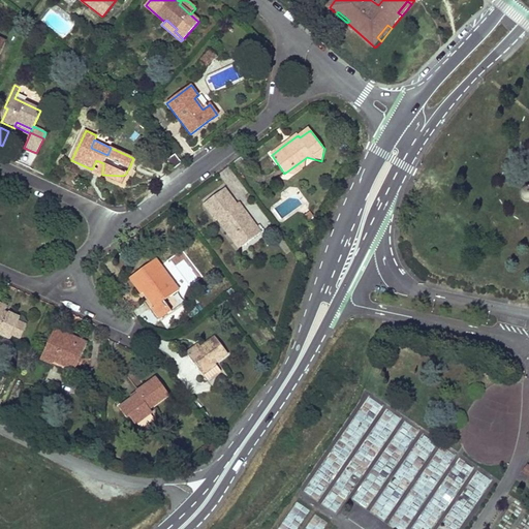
[(180,162),(175,155),(166,161),(173,168),(180,162)]
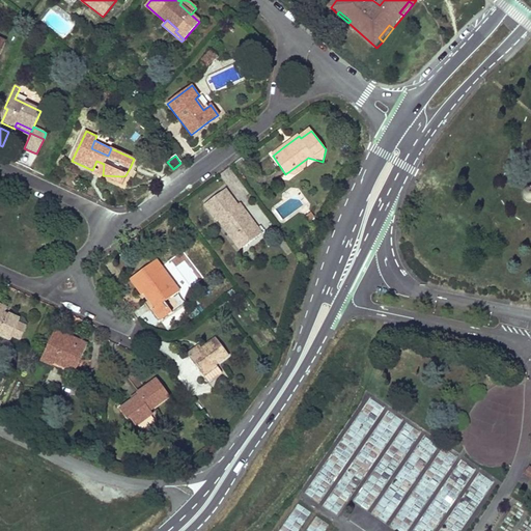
[(308,166),(308,158),(285,174),(295,176),(308,166)]
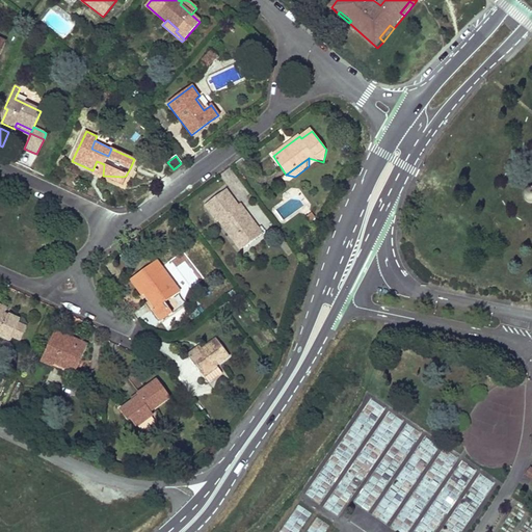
[(104,164),(97,161),(92,170),(103,176),(104,164)]
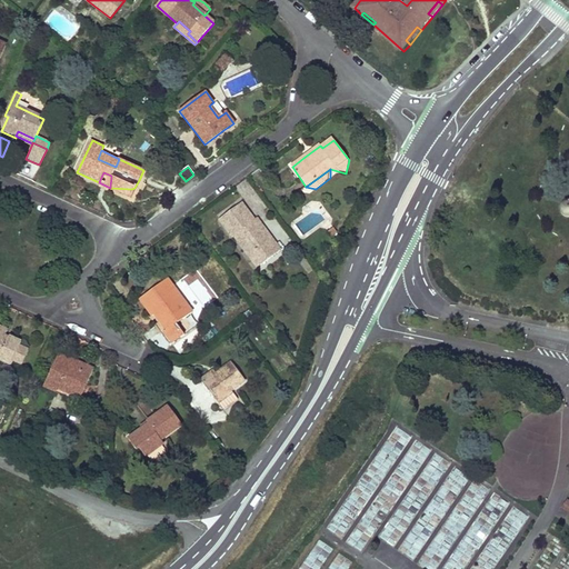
[(131,189),(110,188),(131,197),(135,188),(131,189)]
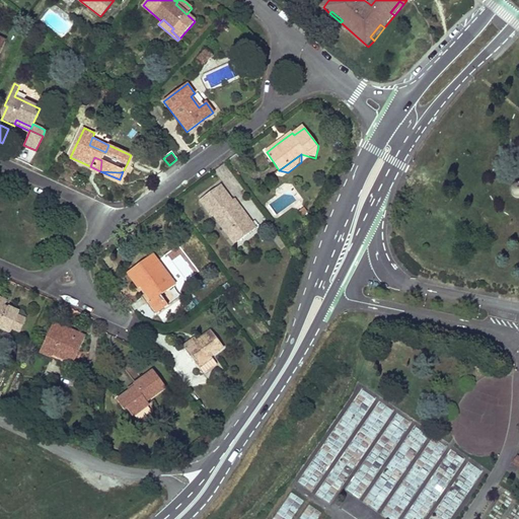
[(232,203),(221,187),(210,195),(202,201),(213,217),(216,215),(230,233),(234,230),(241,240),(256,230),(248,219),(246,221),(232,203)]
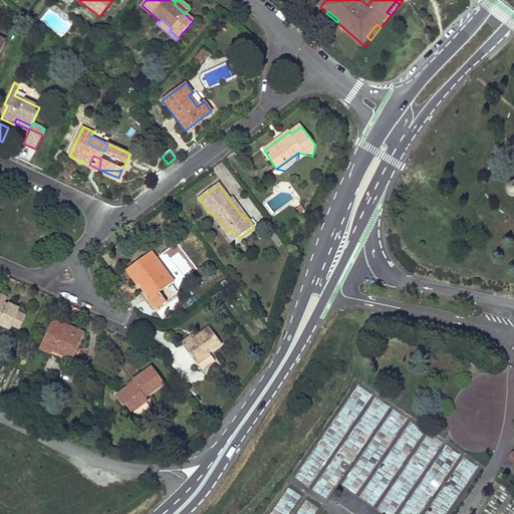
[(246,217),(233,199),(230,201),(244,219),(246,217)]
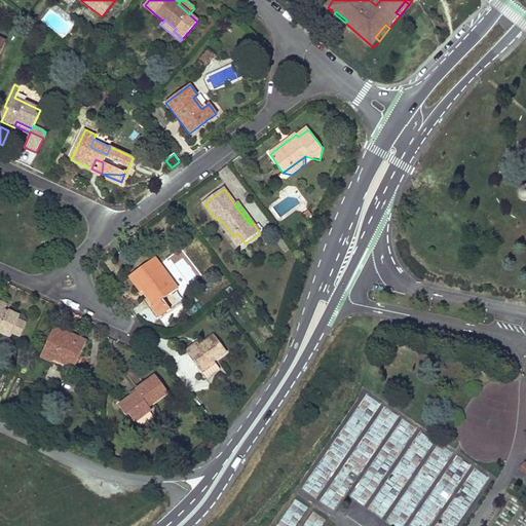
[(219,218),(216,220),(237,249),(245,243),(237,233),(233,236),(219,218)]
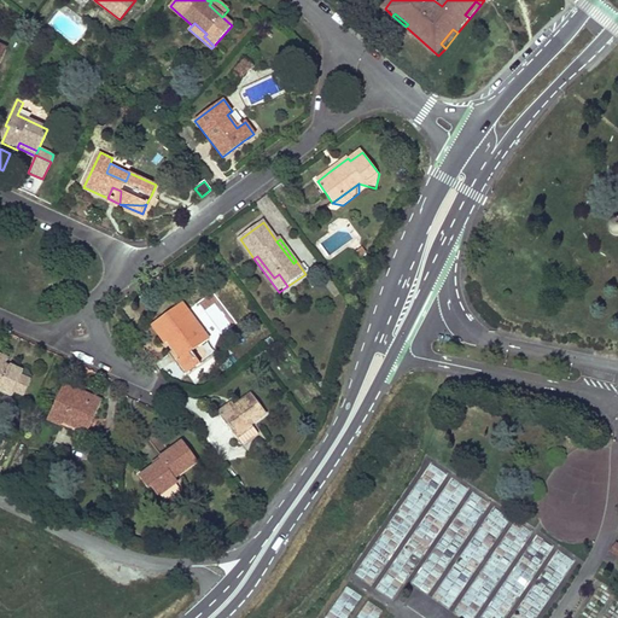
[(219,353),(182,304),(153,326),(167,344),(163,347),(185,374),(187,372),(190,374),(219,353)]
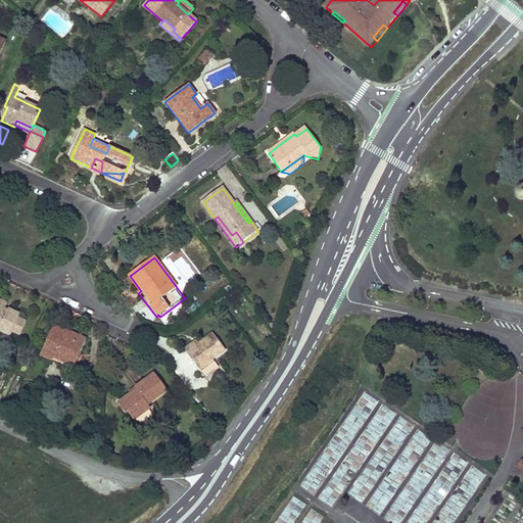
[(4,312),(7,304),(0,301),(0,330),(0,331),(10,336),(12,331),(20,335),(26,324),(18,320),(19,317),(9,312),(8,314),(4,312)]
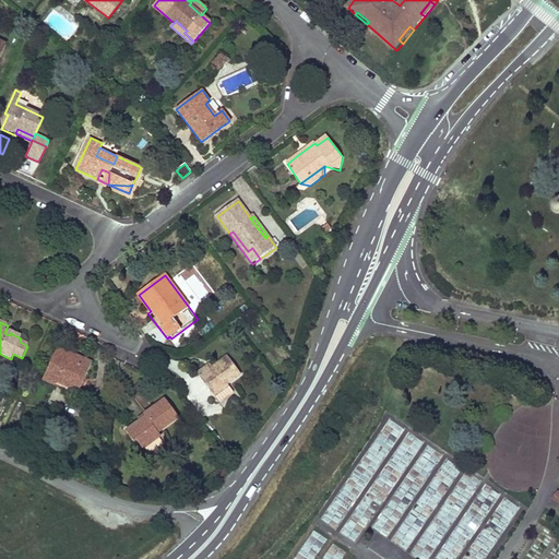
[(75,356),(59,348),(57,353),(73,360),(75,356)]
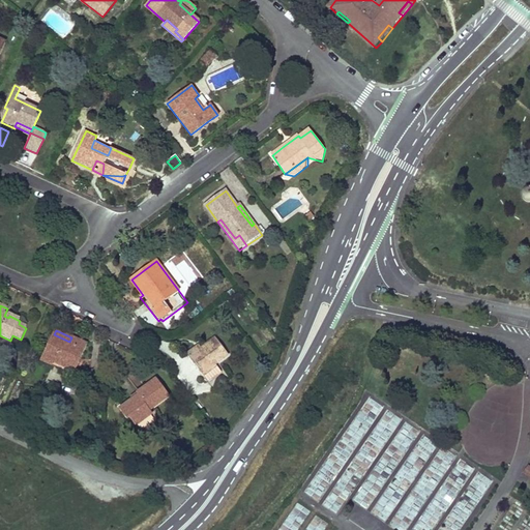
[(69,342),(54,334),(42,360),(54,365),(56,360),(76,370),(88,345),(79,341),(71,337),(69,342)]
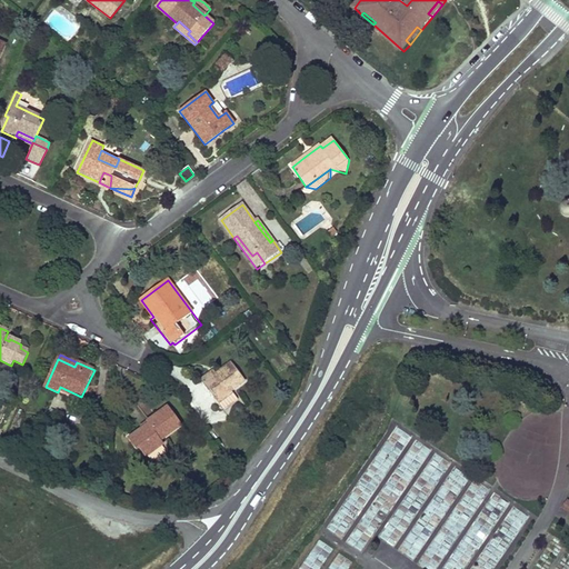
[(231,391),(245,381),(232,363),(223,370),(223,372),(217,378),(216,377),(205,385),(219,403),(232,393),(231,391)]
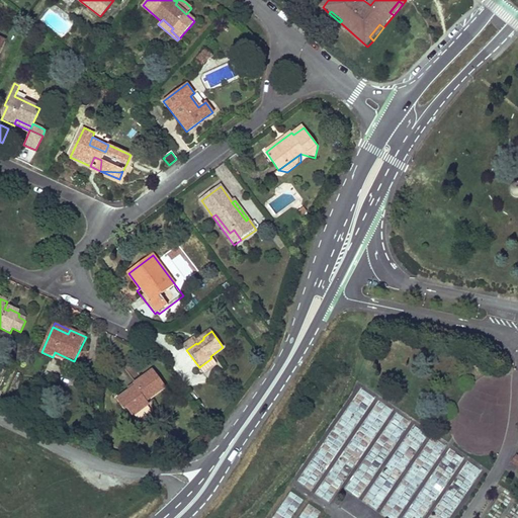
[(196,343),(193,339),(184,347),(186,350),(196,343)]
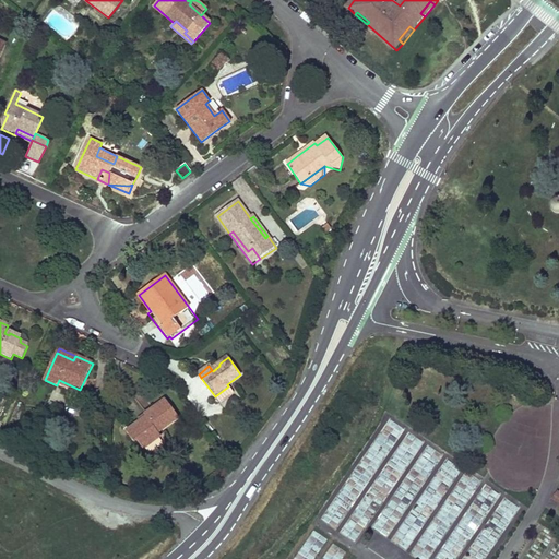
[(157,432),(178,417),(165,401),(152,409),(145,416),(147,418),(127,433),(134,443),(137,441),(143,449),(161,437),(157,432)]
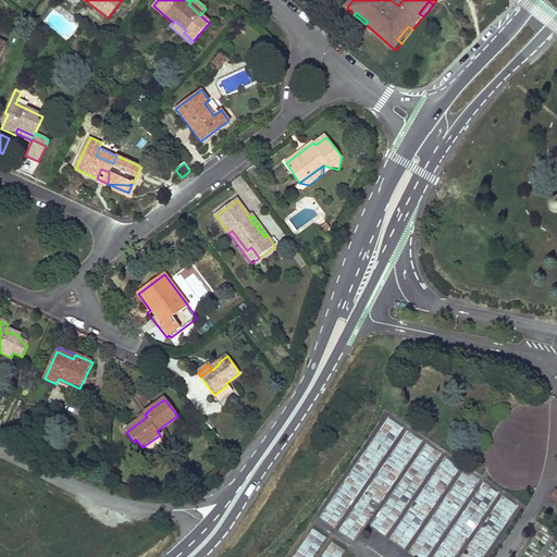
[(332,527),(341,516),(329,506),(320,517),(332,527)]
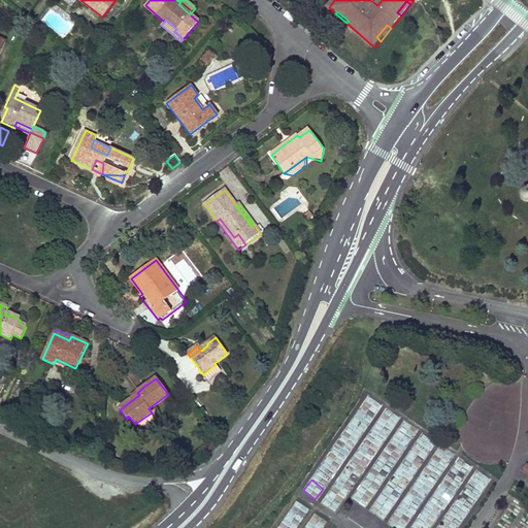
[(321,504),(335,513),(349,489),(335,481),(321,504)]
